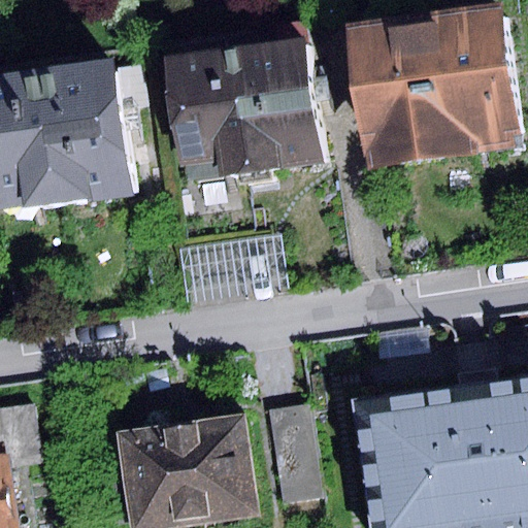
[(503,8),(341,29),(359,167),(508,147),(507,135),(519,133),(503,8)]
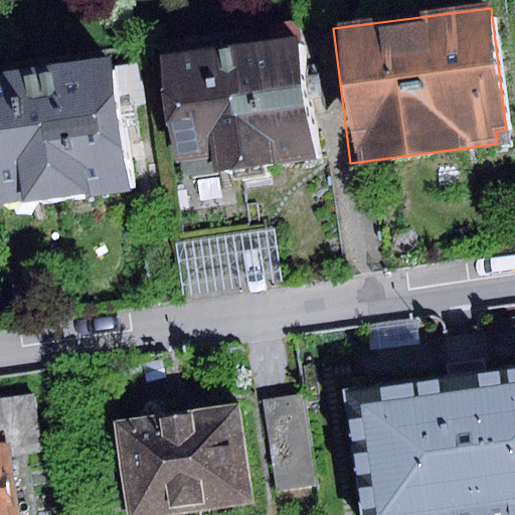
[(294,41),(162,61),(177,163),(210,158),(212,175),(274,166),(274,161),(311,155),(294,41)]
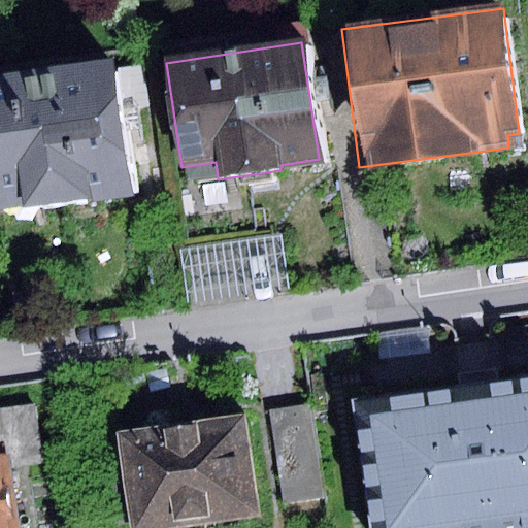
[(104,65),(0,80),(0,209),(124,192),(104,65)]
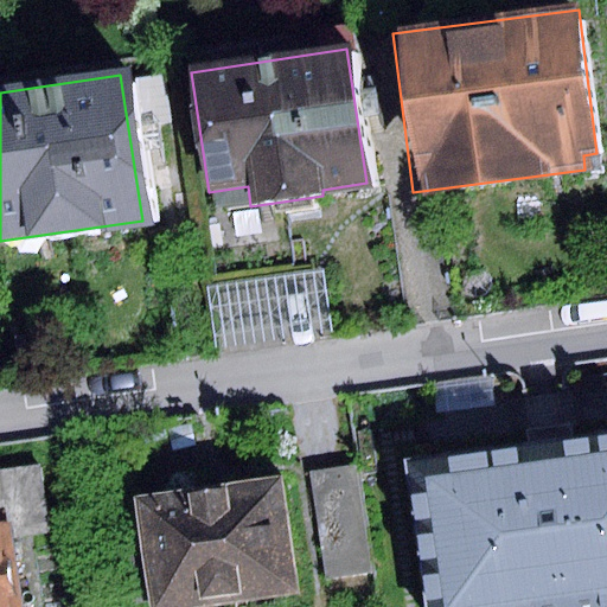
[(323,268),(206,286),(216,349),(332,331),(323,268)]
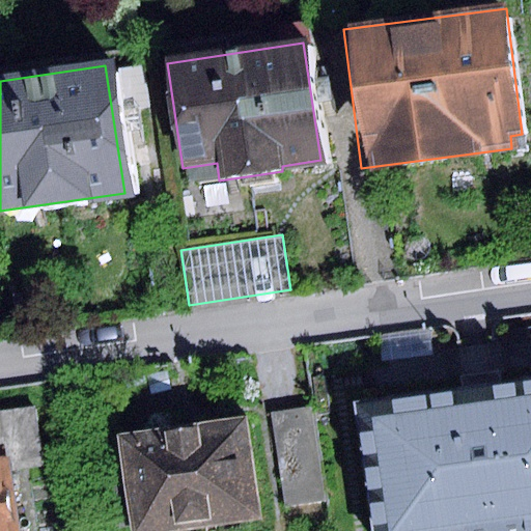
[(530,530),(530,384),(491,390),(367,407),(384,530),(530,530)]
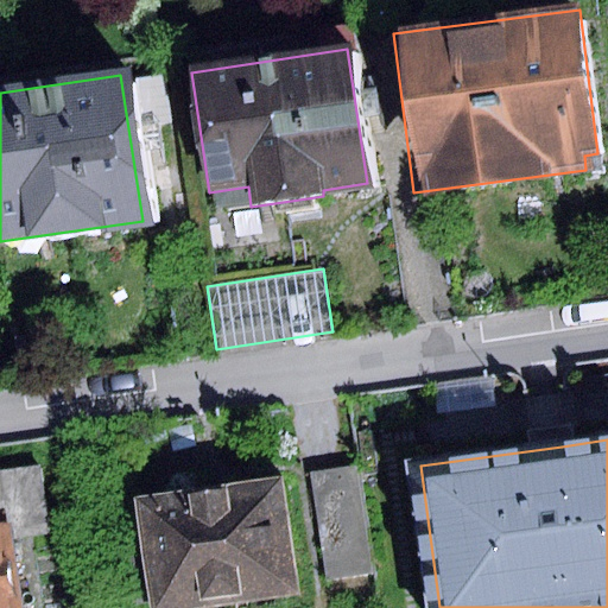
[(0,469),(0,520),(2,521),(5,539),(51,533),(42,464),(0,469)]
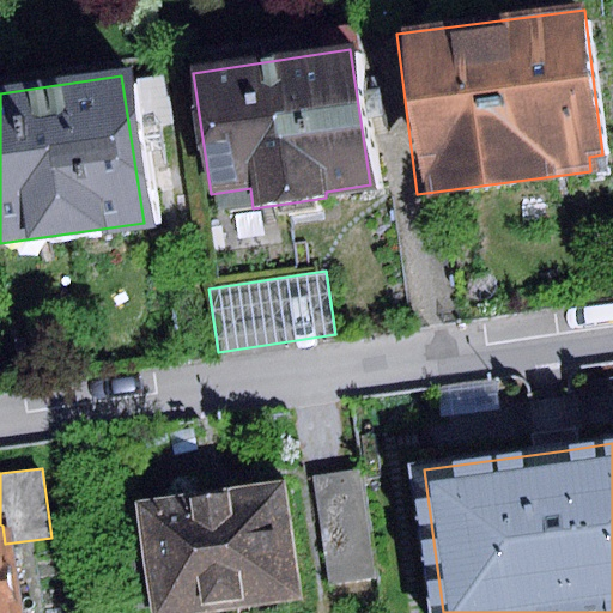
[(358,469),(310,478),(329,587),(377,578),(358,469)]
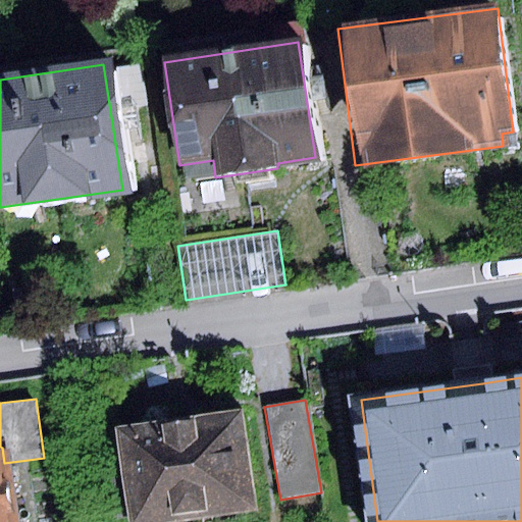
[(241,407),(114,426),(127,521),(158,521),(256,508),(241,407)]
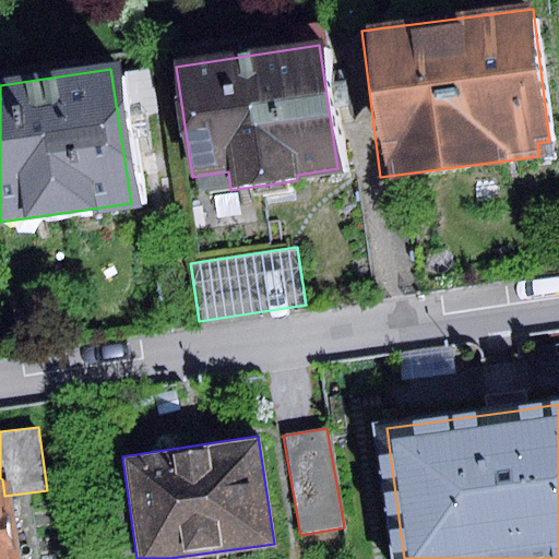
[(0,478),(0,558),(14,558),(4,496),(2,479),(0,478)]
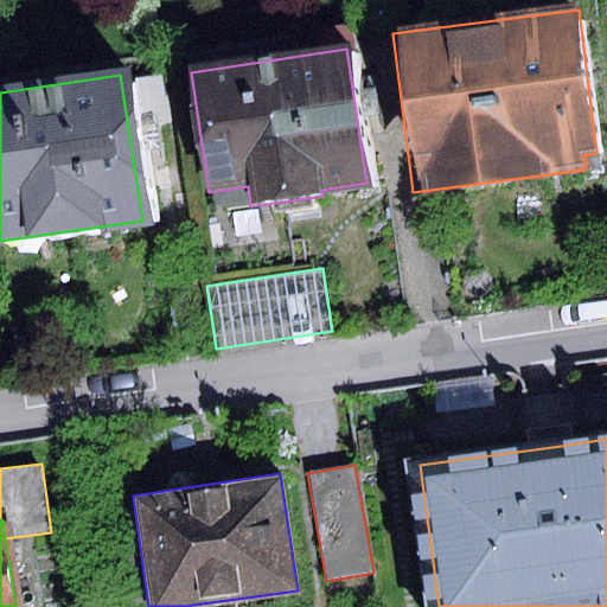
All buildings are outlined.
